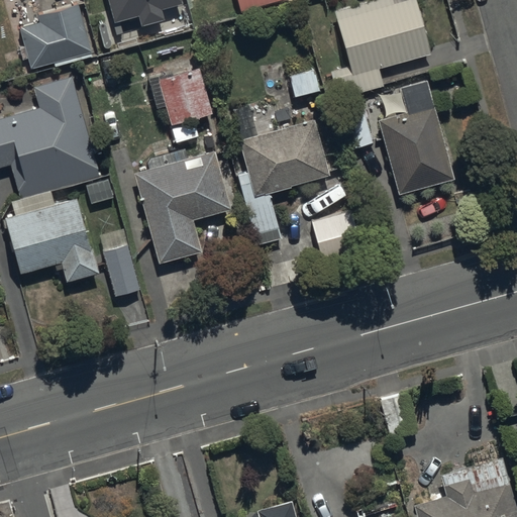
[(183,0),(109,0),(115,21),(138,15),(141,26),(165,20),(163,11),(184,5),(183,0)]
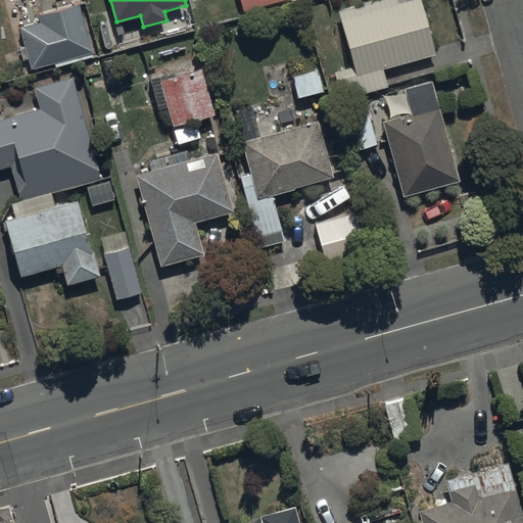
[(290,0),(239,0),(242,13),(291,1),(290,0)]
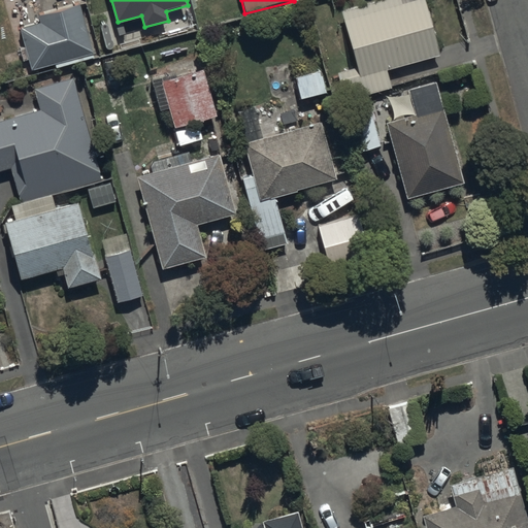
[(357,69),(354,70),(338,74),(344,102),(390,91),(385,71),(437,58),(423,0),(401,6),(399,0),(387,0),(341,11),(357,69)]
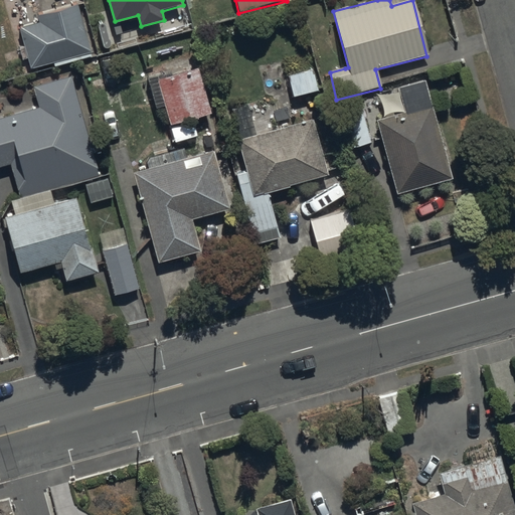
[(39,23),(19,28),(31,68),(93,51),(78,2),(36,14),(39,23)]
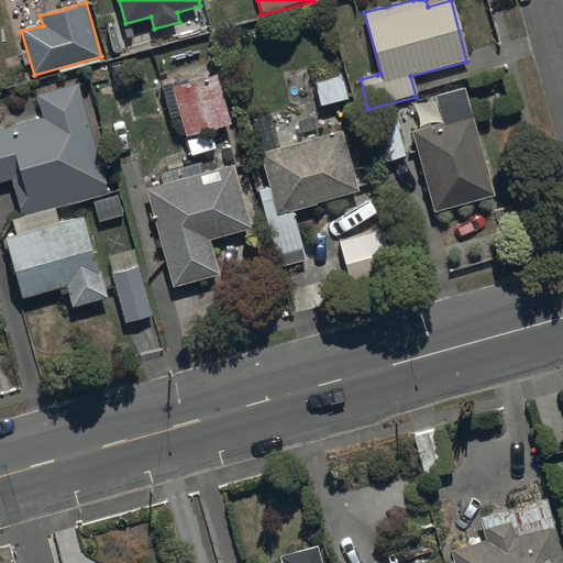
[(316,81),(321,107),(348,101),(342,76),(316,81)]
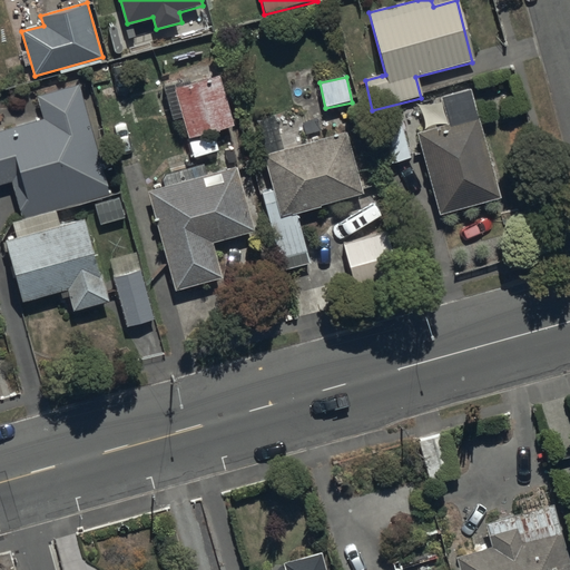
[(217,78),(175,91),(190,143),(233,129),(217,78)]
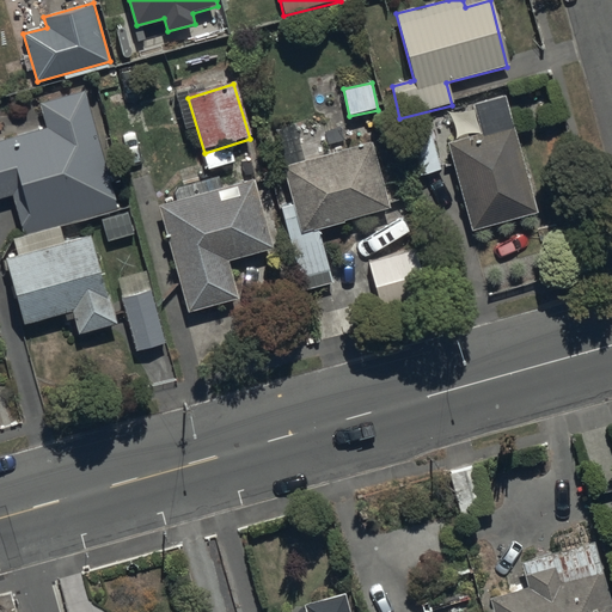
[(85,91),(40,105),(47,128),(0,142),(0,202),(12,199),(24,238),(121,208),(85,91)]
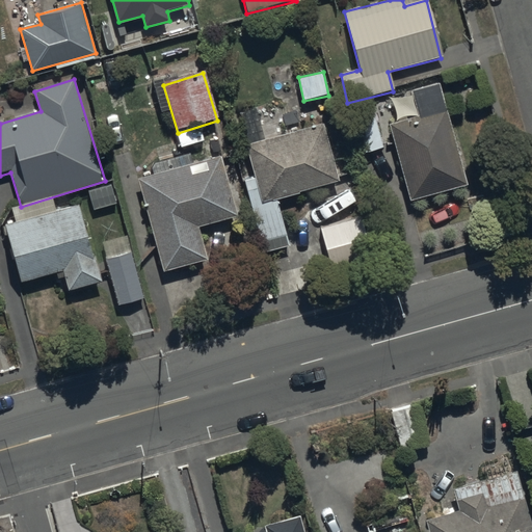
[(389,127),(409,201),(466,186),(440,88),(411,96),(418,118),(389,127)]
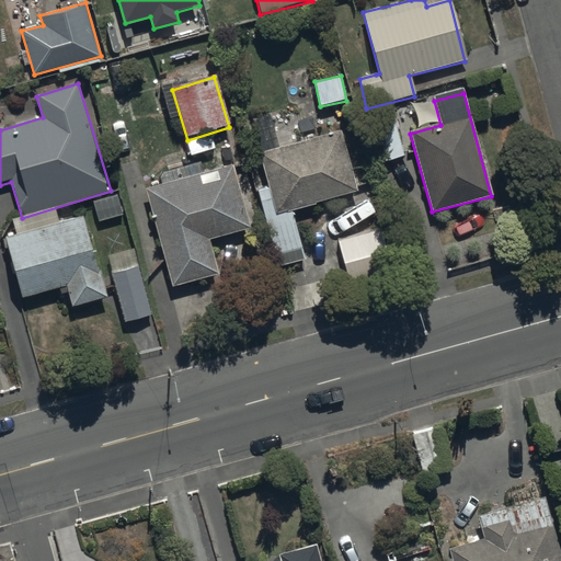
[(306,261),(292,212),(357,193),(341,132),(279,149),(270,114),(255,118),(265,152),(259,153),(270,189),(256,193),(279,268),(306,261)]
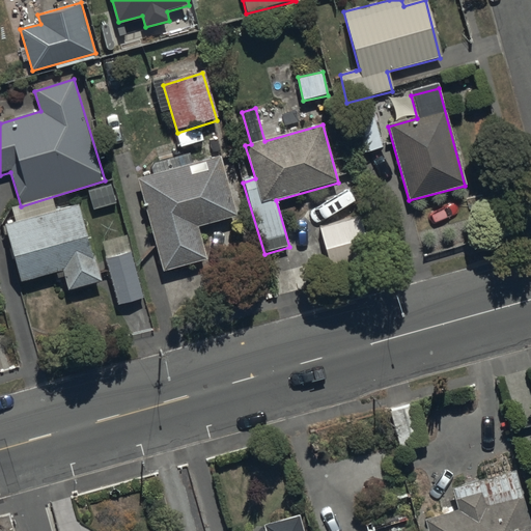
[(151,164),(156,176),(139,182),(165,273),(207,261),(198,229),(239,218),(222,159),(194,166),(190,154),(151,164)]
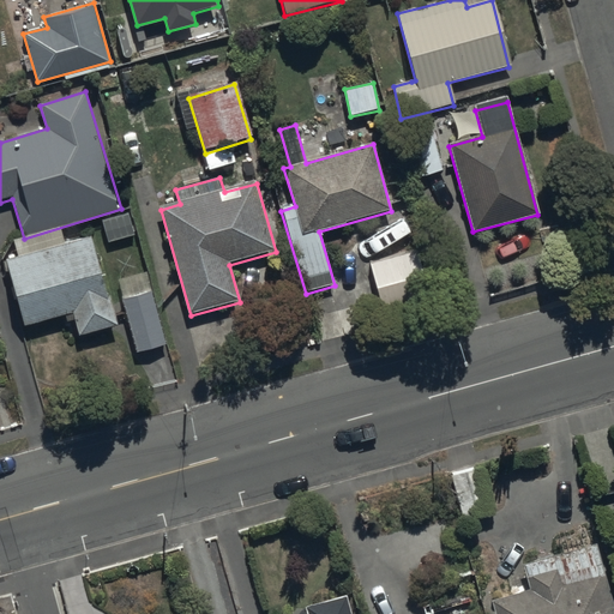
[(12,244),(17,262),(6,265),(23,330),(72,315),(78,338),(118,327),(91,238),(65,246),(61,230),(12,244)]
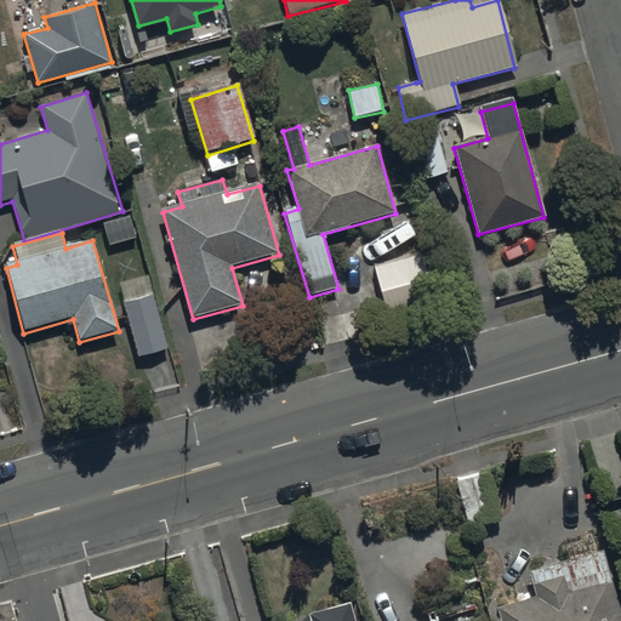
[(422,256),(374,269),(386,320),(434,307),(422,256)]
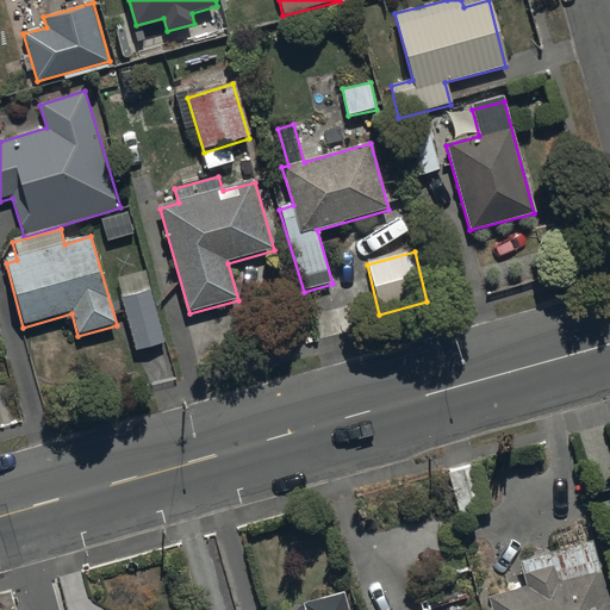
[(150,287),(122,294),(137,346),(163,338),(150,287)]
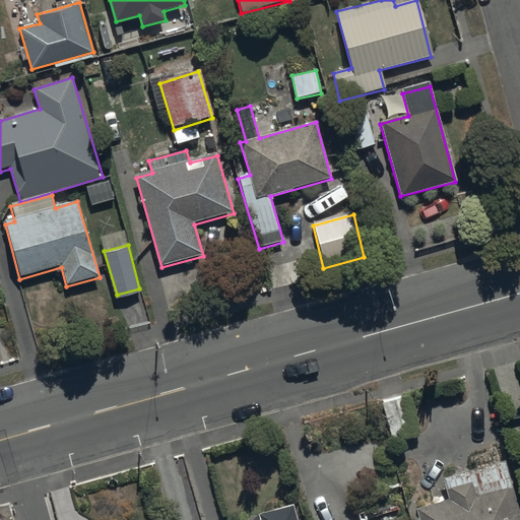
[(519,519),(519,513),(507,462),(443,478),(449,503),(415,511),(417,519),(519,519)]
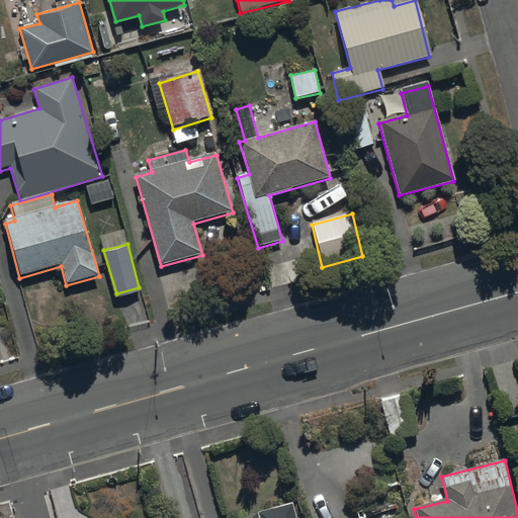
[(294,517),(291,507),(258,516),(258,517),(294,517)]
